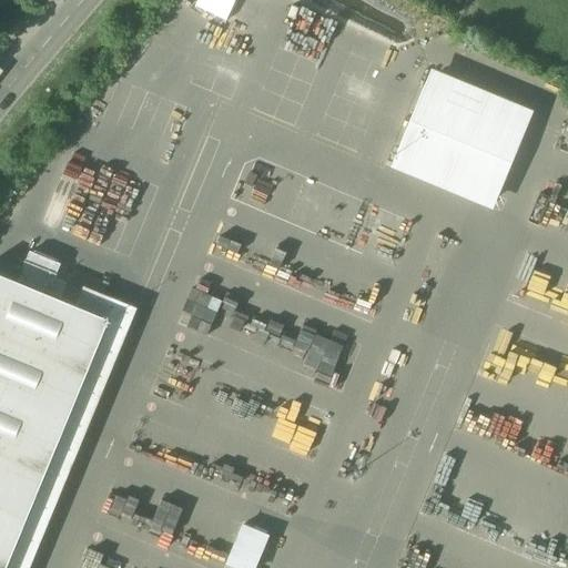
[(388,169),(492,211),(533,112),(430,70),(388,169)]
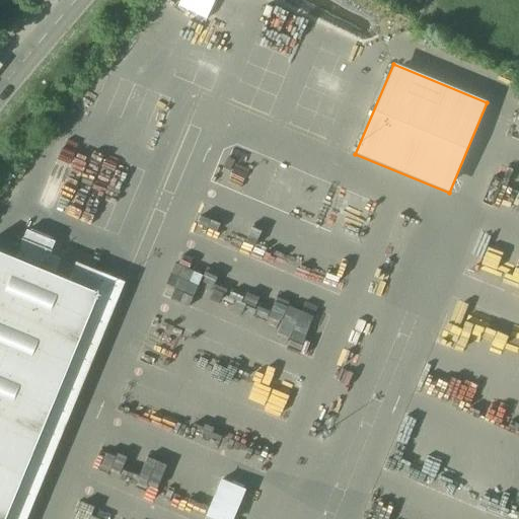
[(0,518),(5,518),(98,294),(68,282),(0,252),(0,518)]
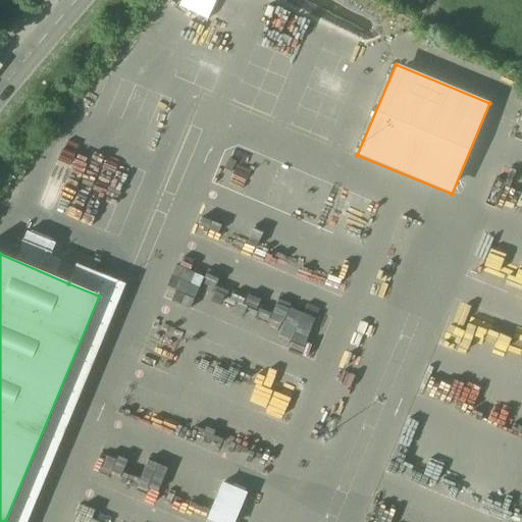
[(99,296),(5,521),(27,521),(125,284),(76,265),(68,283),(99,296)]
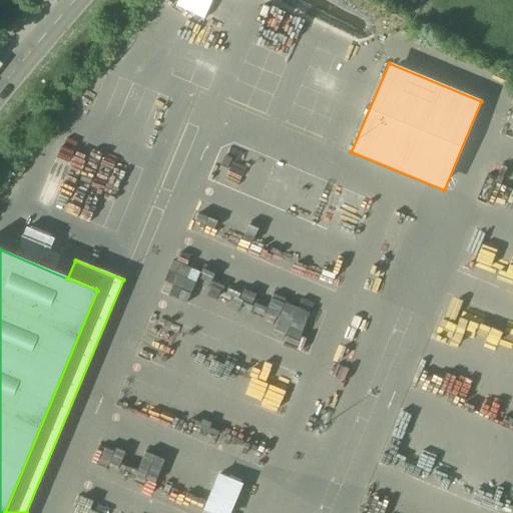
[(230,512),(243,485),(217,474),(201,510),(207,512),(230,512)]
